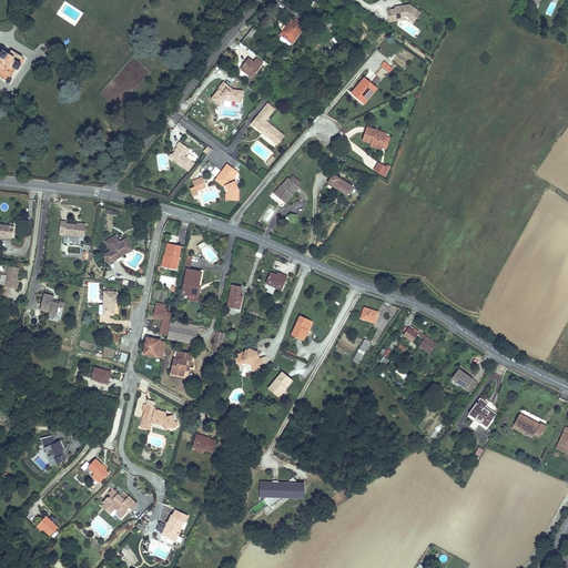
[(387,6),(389,19),(397,18),(396,12),(401,11),(402,13),(407,13),(411,16),(409,17),(414,19),(422,9),(409,1),(404,2),(404,3),(395,6),(387,6)]
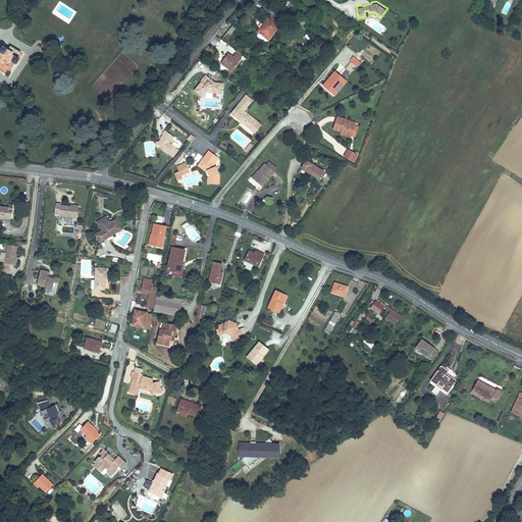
[(257,30),(266,37),(268,34),(270,35),(278,24),(267,17),(257,30)]
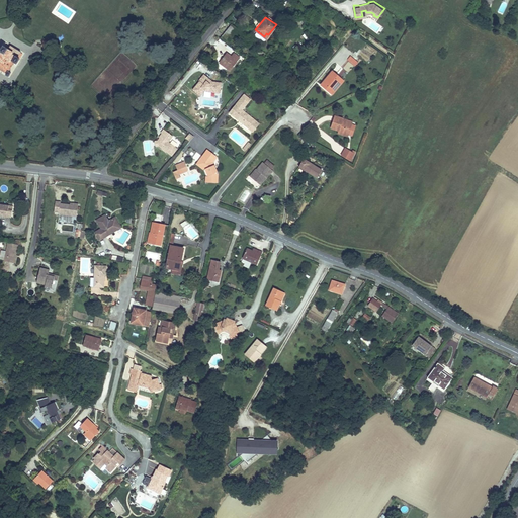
[(220,35),(227,40),(238,27),(231,22),(220,35)]
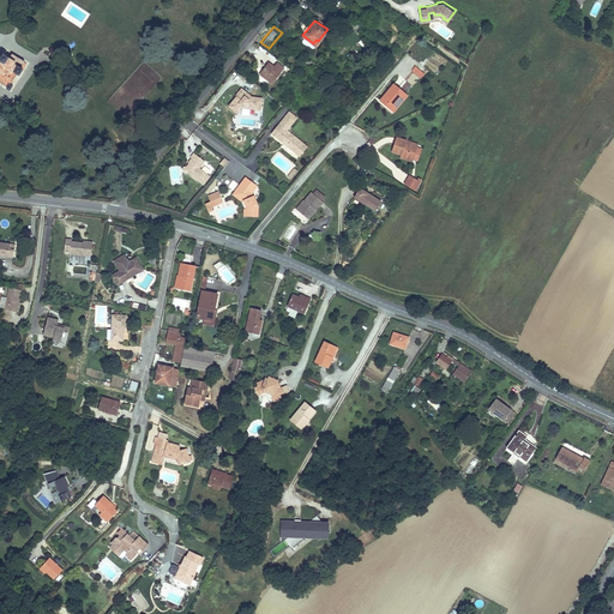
[(25,62),(12,55),(10,59),(4,55),(0,61),(2,62),(0,65),(0,82),(8,88),(7,89),(11,91),(13,86),(10,85),(17,74),(19,77),(23,71),(26,65),(24,64),(25,62)]
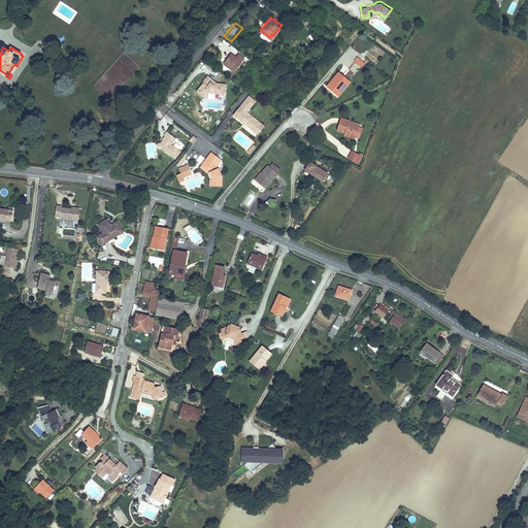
[(233,70),(243,57),(238,53),(236,55),(230,51),(223,61),(233,70)]
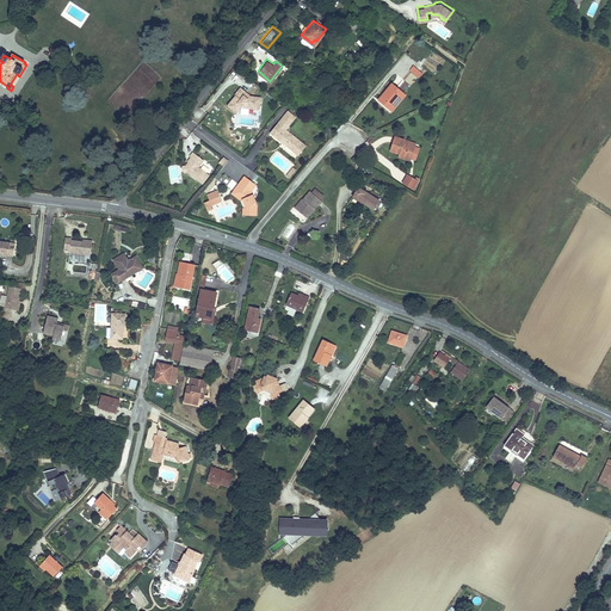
[(419,79),(423,74),(413,66),(409,71),(419,79)]
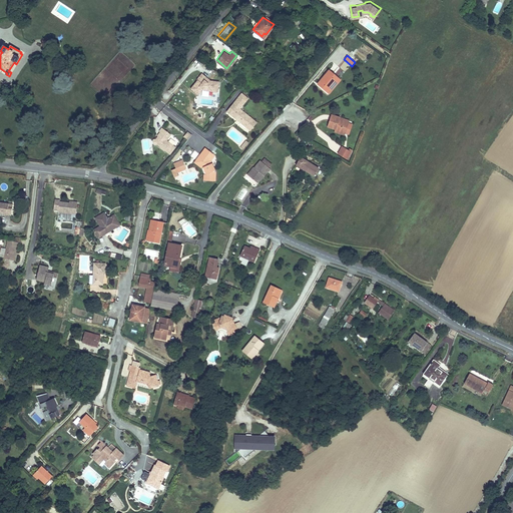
[(330,67),(318,81),(326,88),(330,84),(332,86),(335,82),(334,81),(339,74),(334,70),(330,67)]
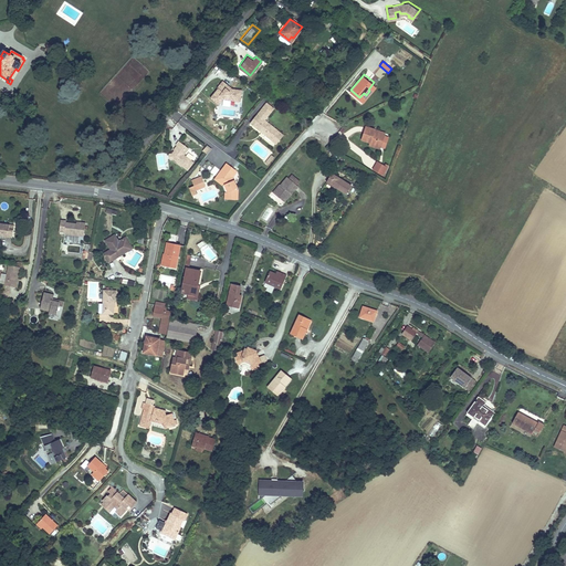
[(217,95),(221,98),(223,96),(241,98),(243,86),(231,84),(229,87),(226,84),(228,81),(222,76),(216,84),(217,85),(209,95),(213,98),(217,95)]
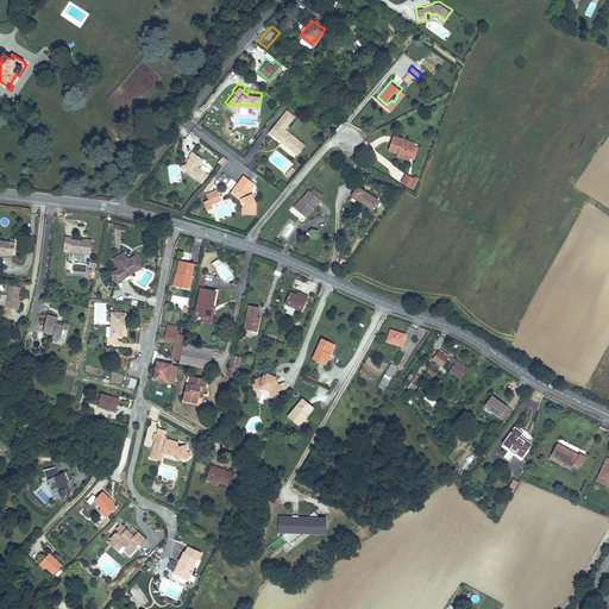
[(290,151),(299,142),(282,127),(284,124),(277,119),(267,131),(278,142),(281,139),(283,142),(282,144),(290,151)]
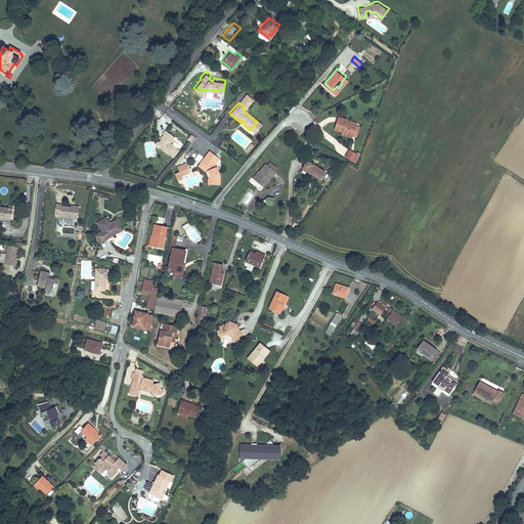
[(342,130),(352,133),(355,125),(346,121),(347,118),(339,115),(335,127),(342,130)]
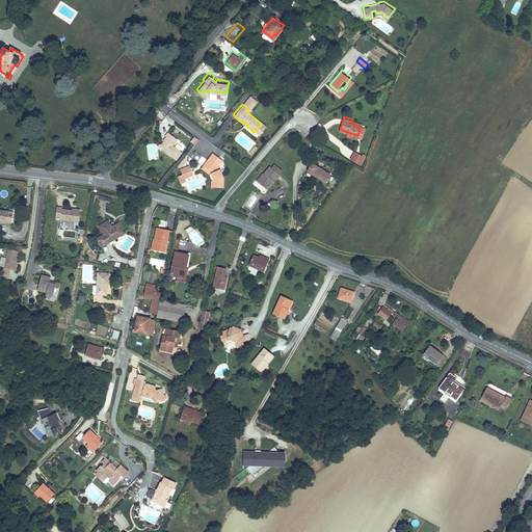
[(257,134),(263,126),(261,124),(254,132),(257,134)]
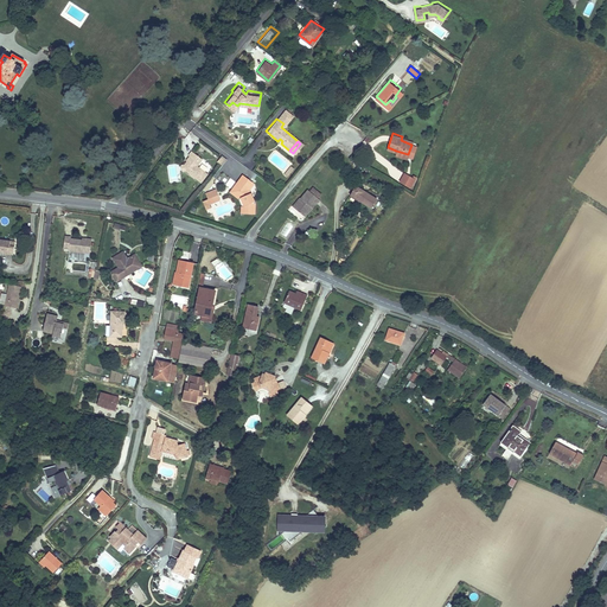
[(184,165),(186,171),(200,181),(206,173),(197,166),(202,159),(191,151),(189,155),(191,157),(184,165)]
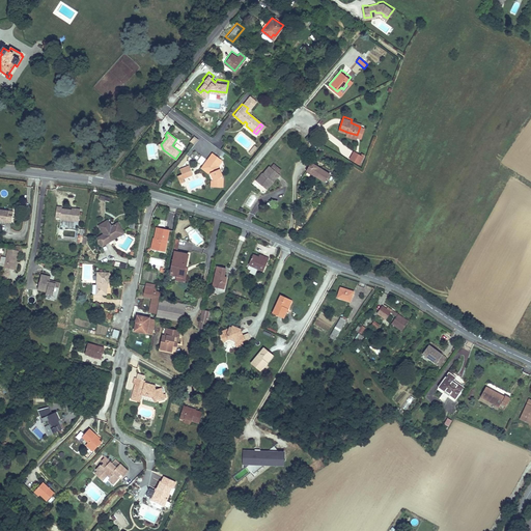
[(197,138),(193,135),(189,140),(193,143),(197,138)]
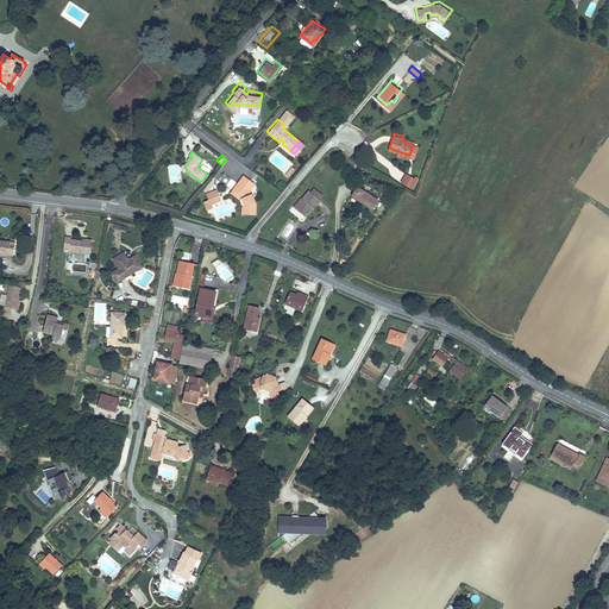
[(201,165),(209,173),(213,169),(205,161),(201,165)]
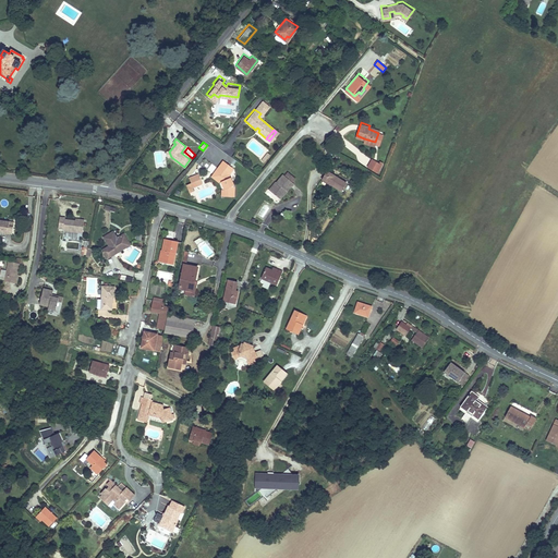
[(222,186),(222,194),(232,195),(232,185),(227,172),(231,167),(221,159),(216,167),(218,168),(214,173),(215,176),(219,179),(222,186)]
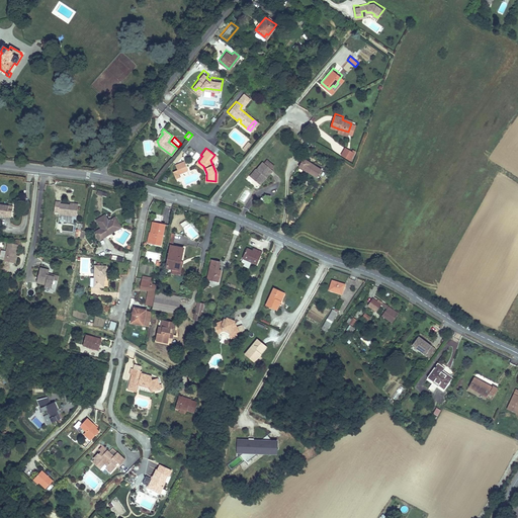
[(342,153),(351,158),(354,153),(345,148),(342,153)]
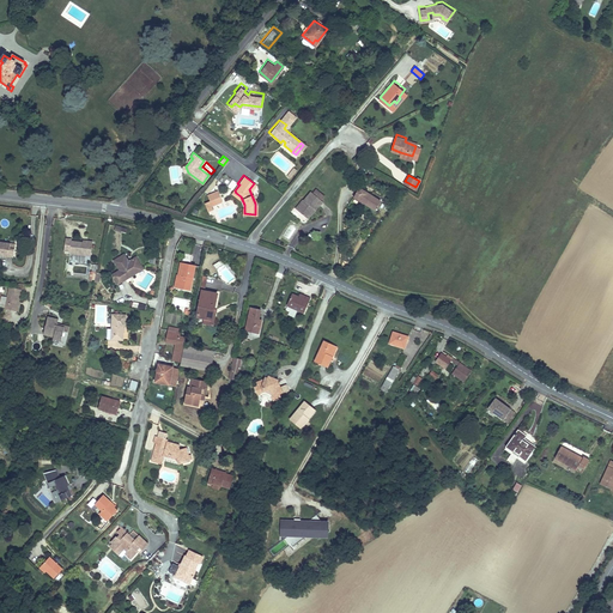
[(241,213),(244,213),(244,205),(241,196),(236,193),(235,190),(240,184),(237,183),(230,192),(236,196),(242,205),(241,213)]
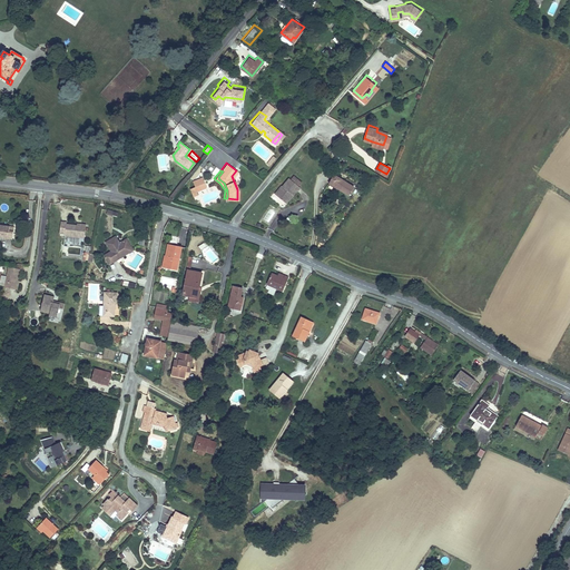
[(325,184),(345,196),(351,186),(331,174),(325,184)]
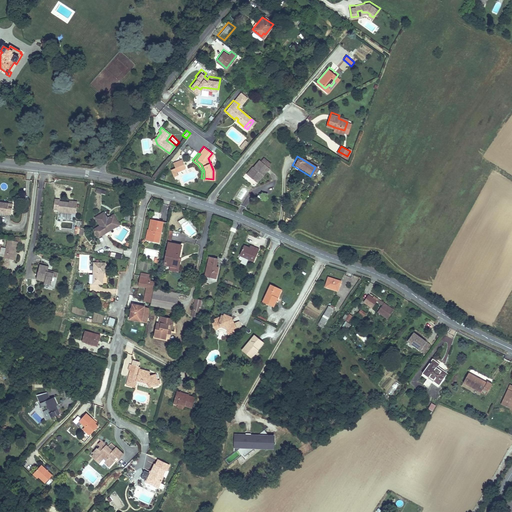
[(246,173),(256,181),(261,174),(263,175),(269,168),(267,165),(270,163),(263,157),(261,160),(259,159),(254,166),(252,165),(246,173)]
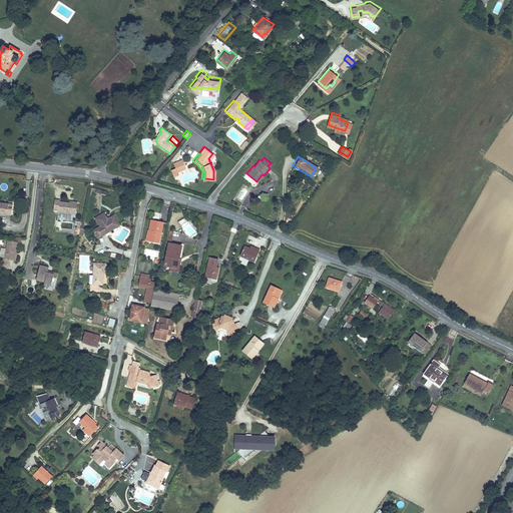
[(174,171),(184,168),(182,164),(169,169),(172,176),(176,175),(174,171)]
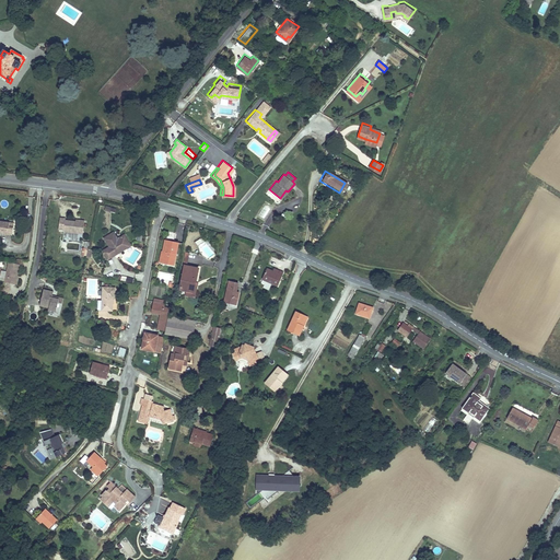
[(89,230),(90,219),(82,218),(71,217),(71,214),(66,213),(63,224),(70,225),(70,228),(89,230)]
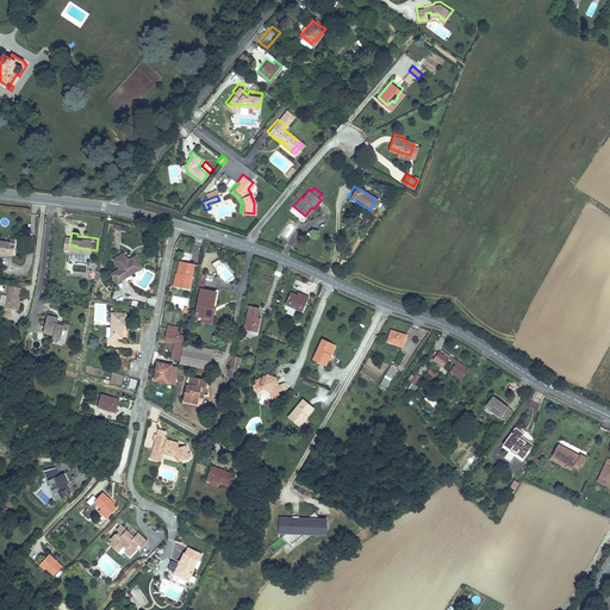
[(10,248),(11,243),(5,242),(5,243),(0,243),(0,255),(13,256),(14,248),(10,248)]
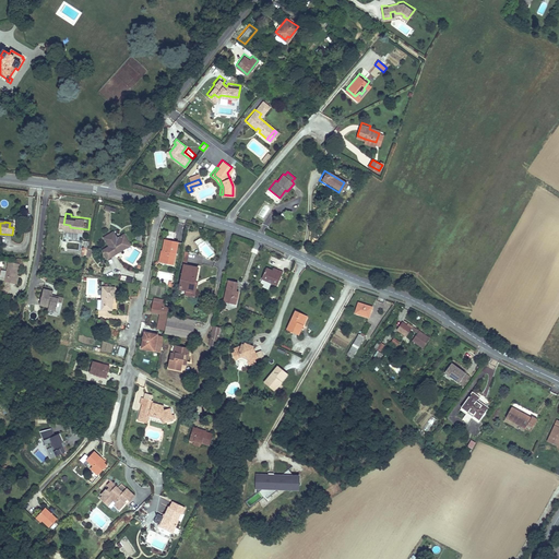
[(110,256),(118,250),(115,246),(120,242),(123,247),(134,240),(127,230),(122,233),(121,237),(118,237),(118,234),(116,229),(107,235),(113,242),(105,247),(110,256)]
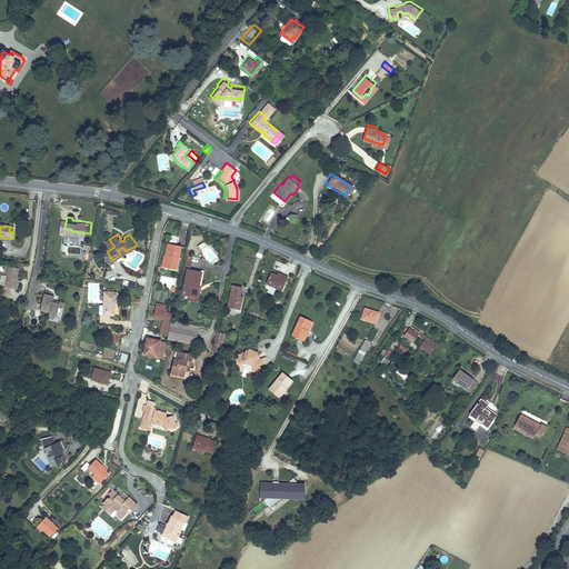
[(173,240),(169,263),(180,266),(185,242),(173,240)]
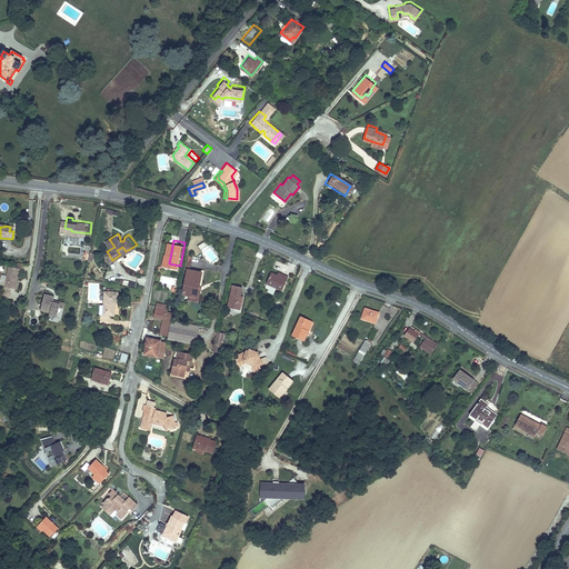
[(93,253),(89,253),(90,246),(85,246),(83,262),(93,262),(93,253)]
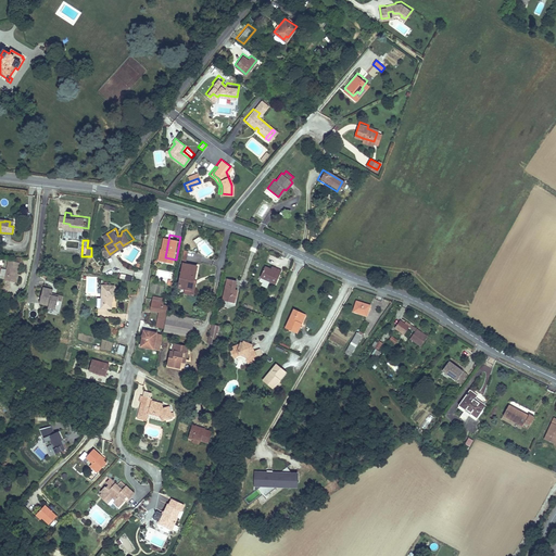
[(15,257),(11,277),(22,280),(26,260),(15,257)]
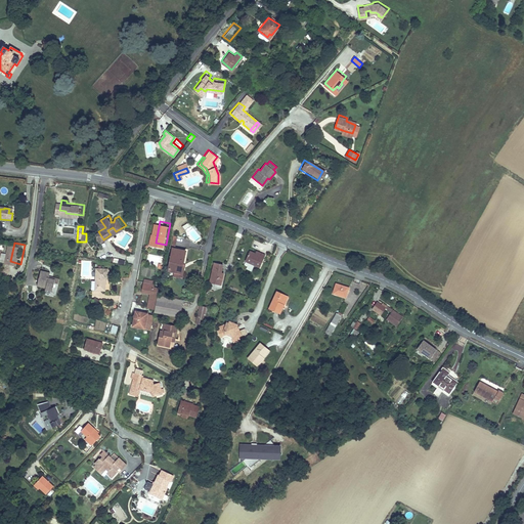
[(183,263),(186,263),(189,249),(177,247),(173,268),(179,269),(182,270),(183,263)]
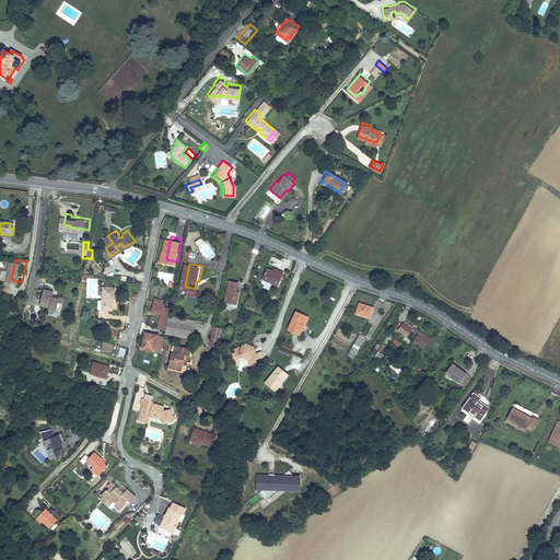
[(288,268),(283,267),(281,269),(276,267),(269,265),(265,276),(282,281),(288,268)]
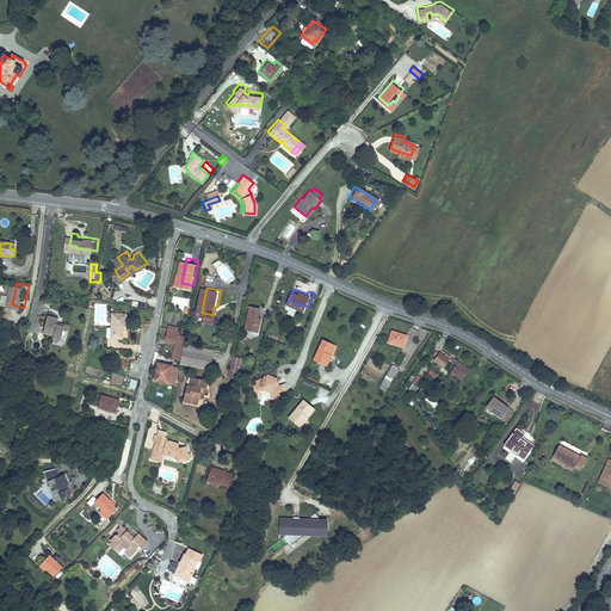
[(265,306),(254,303),(248,327),(264,331),(267,316),(263,315),(265,306)]
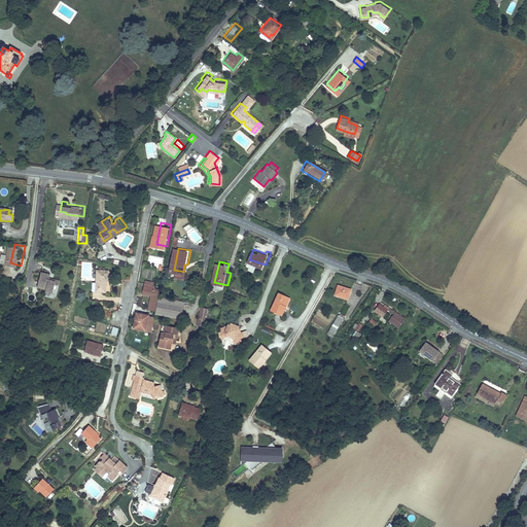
[(189,266),(187,265),(184,265),(183,272),(180,271),(178,276),(186,278),(189,266)]
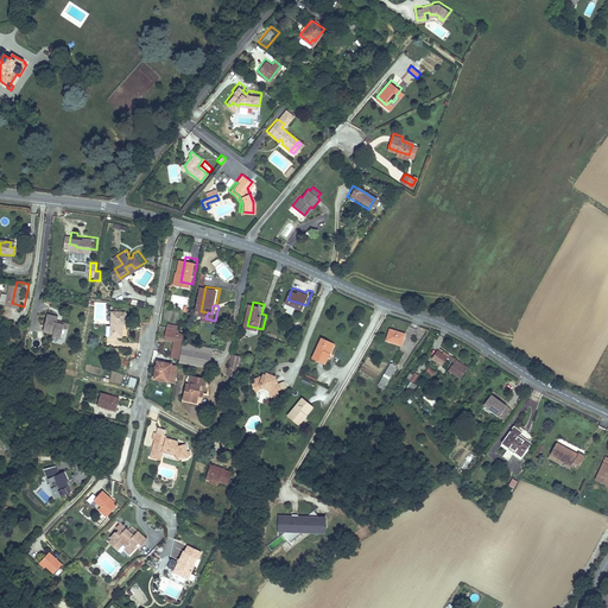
[(127,318),(127,308),(114,308),(114,321),(113,331),(125,331),(125,318),(127,318)]
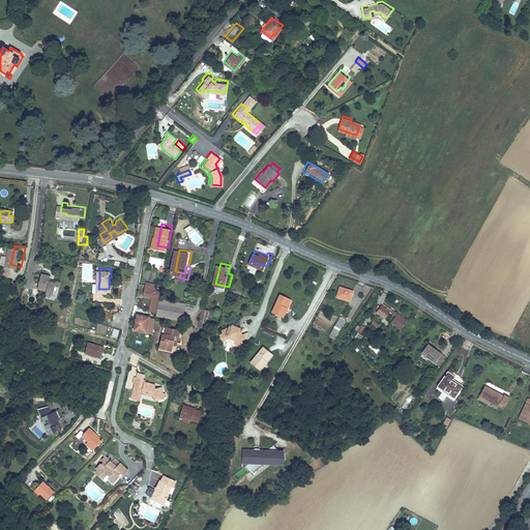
[(54,278),(54,276),(55,273),(47,270),(42,284),(53,287),(52,289),(58,290),(60,283),(63,284),(64,280),(57,277),(56,280),(54,278)]
